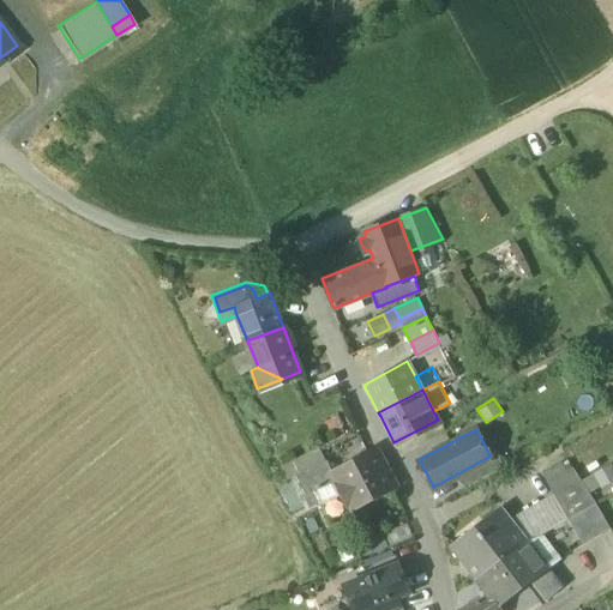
[(326,459),(320,446),(294,459),(300,472),(326,459)]
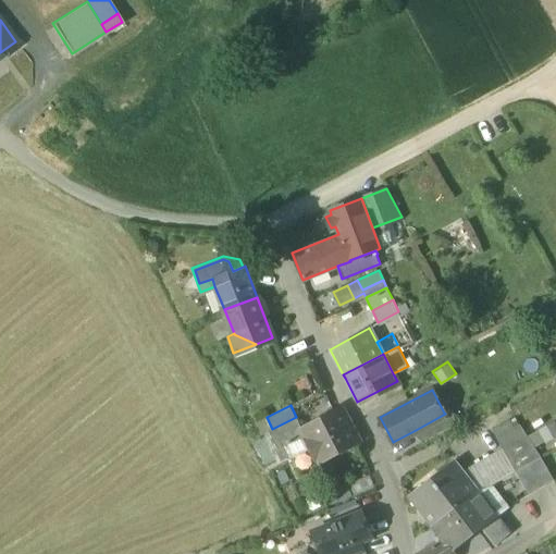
[(310,447),(317,460),(351,443),(361,439),(345,406),(335,410),(332,413),(335,419),(306,432),(304,433),(305,435),(310,447)]
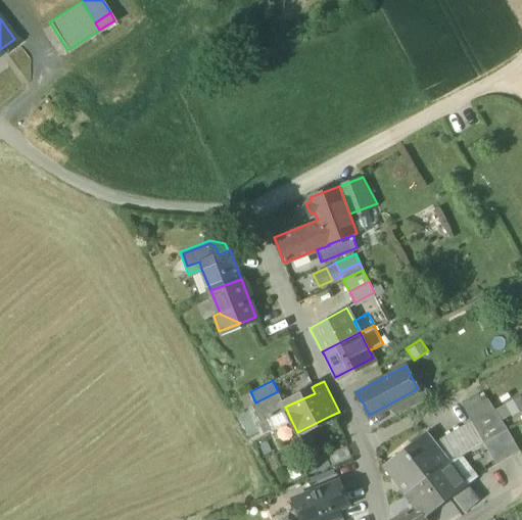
[(390,404),(396,415),(428,397),(422,385),(417,387),(418,388),(390,404)]
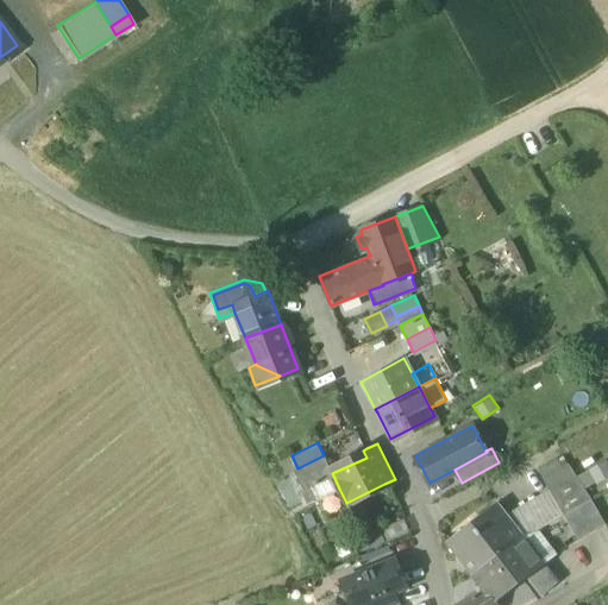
[(367,458),(363,451),(331,465),(334,472),(367,458)]
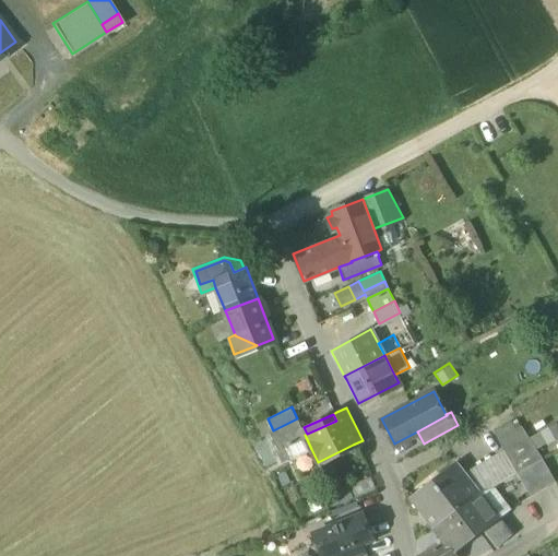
[(494,429),(498,438),(521,425),(517,417),(494,429)]
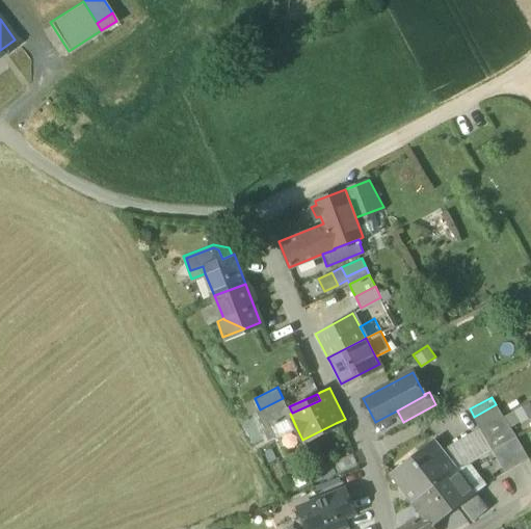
[(257,411),(265,428),(271,425),(291,416),(290,414),(292,413),(289,406),(284,398),(283,398),(260,410),(257,411)]
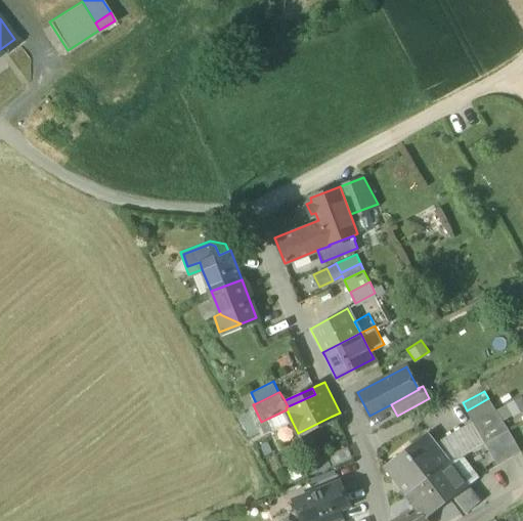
[(522,397),(521,394),(495,408),(503,421),(522,409),(522,397)]
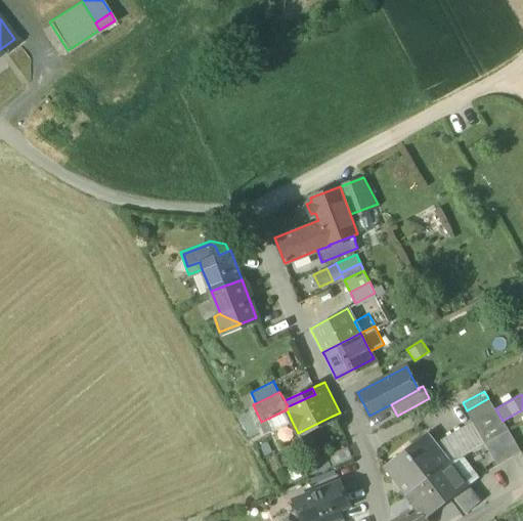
[(467,410),(473,421),(495,408),(488,398),(467,410)]
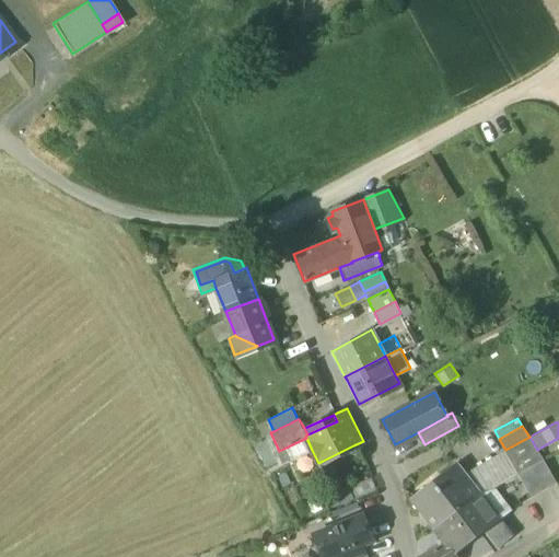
[(505,450),(517,473),(544,459),(537,450),(530,437),(505,450)]
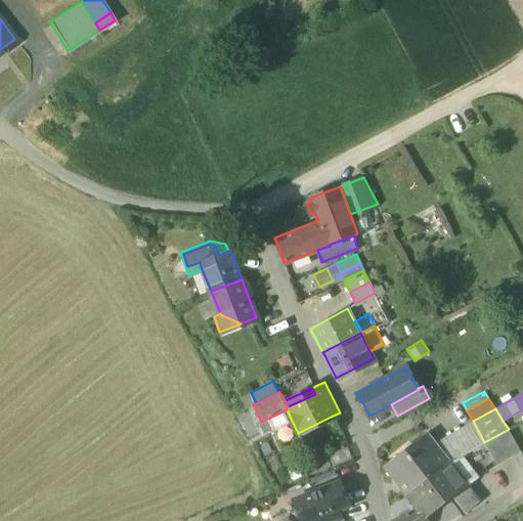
[(287,409),(267,419),(273,430),(292,421),(287,409)]
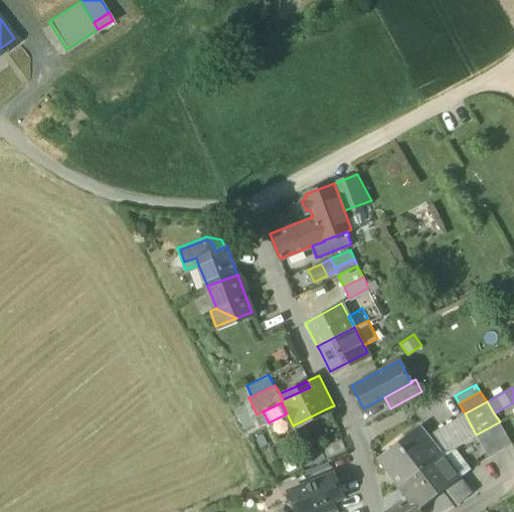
[(465,413),(426,435),(440,452),(452,448),(476,435),(465,413)]
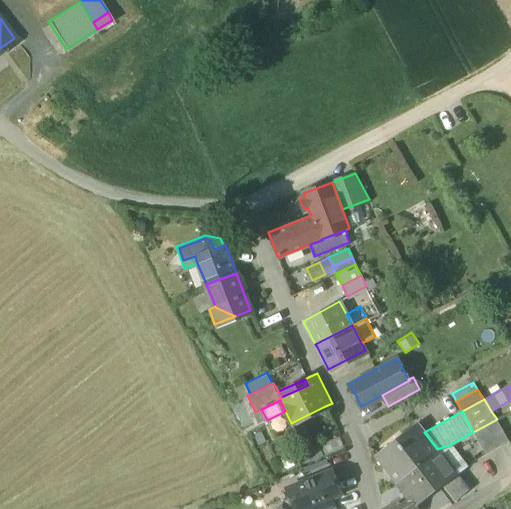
[(473,432),(485,453),(508,440),(497,419),(473,432)]
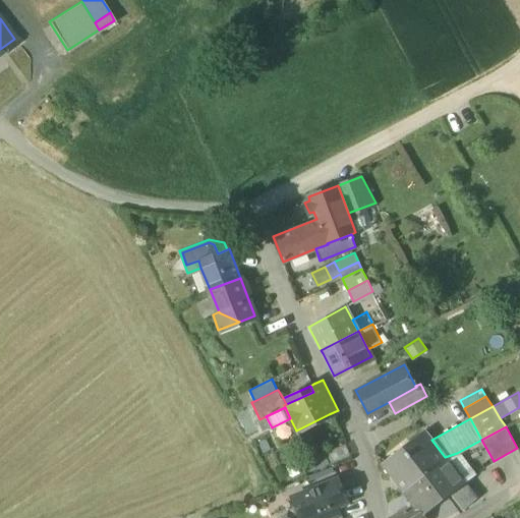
[(404,490),(406,488),(427,471),(445,457),(431,440),(423,429),(402,446),(406,452),(386,467),(403,490),(404,490)]
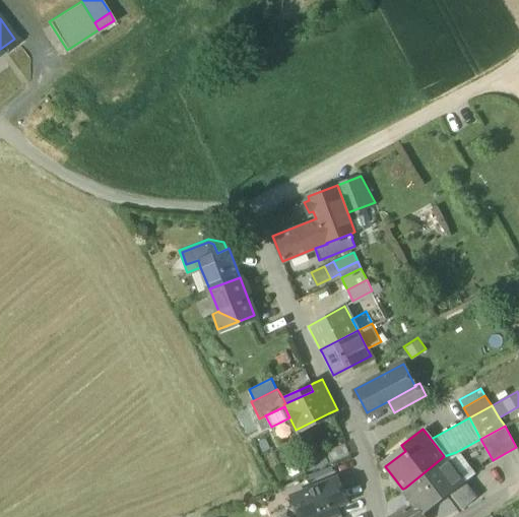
[(347,455),(343,443),(326,450),(330,462),(347,455)]
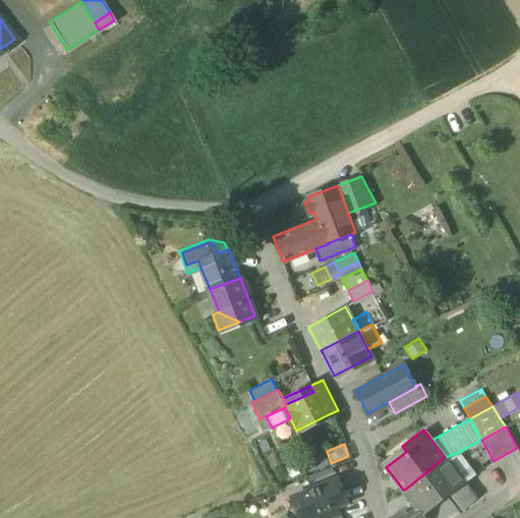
[(382,461),(386,467),(406,452),(402,446),(382,461)]
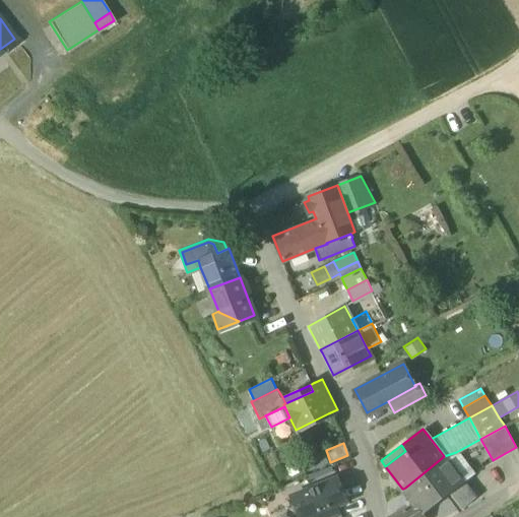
[(324,451),(306,458),(310,469),(329,462),(324,451)]
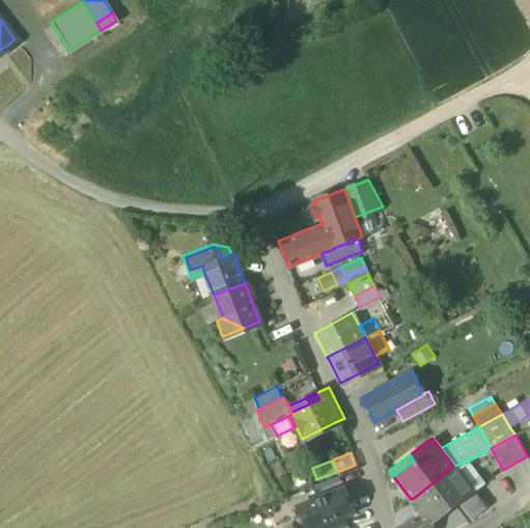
[(453,466),(470,488),(480,480),(466,462),(459,464),(453,466)]
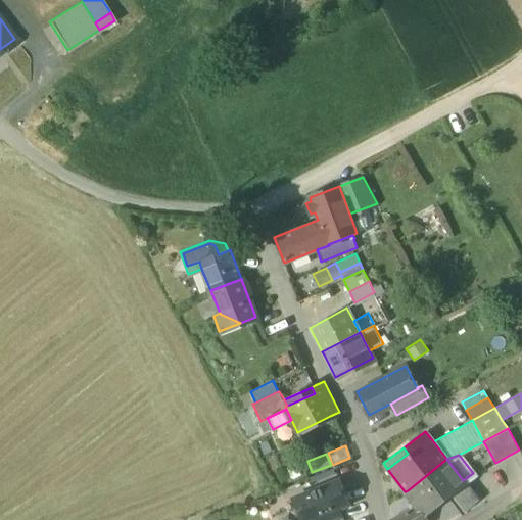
[(446,459),(429,473),(447,497),(453,492),(464,508),(476,499),(463,480),(446,459)]
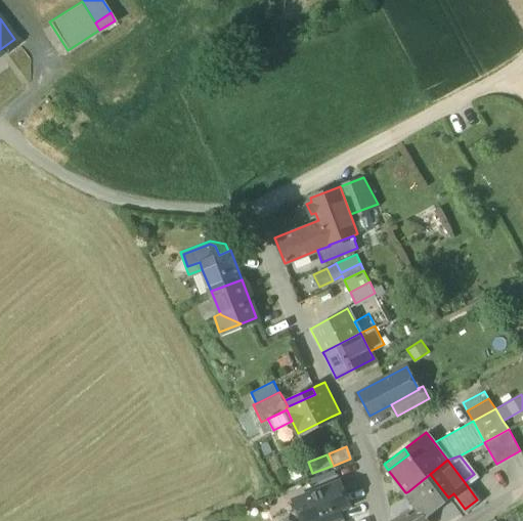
[(440,504),(448,497),(430,474),(408,491),(412,498),(408,502),(412,509),(418,506),(426,516),(441,505),(440,504)]
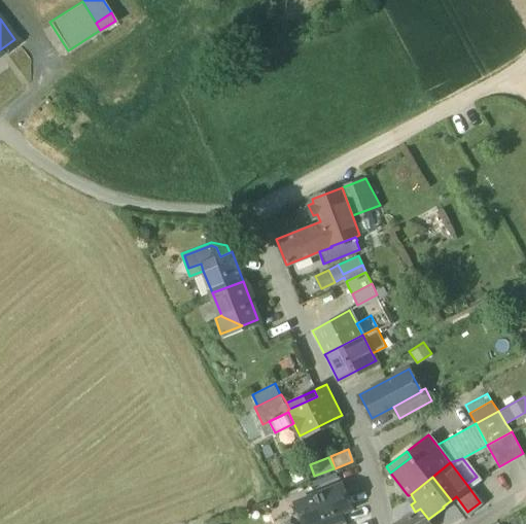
[(296,502),(305,523),(309,523),(340,512),(351,507),(342,484),(296,502)]
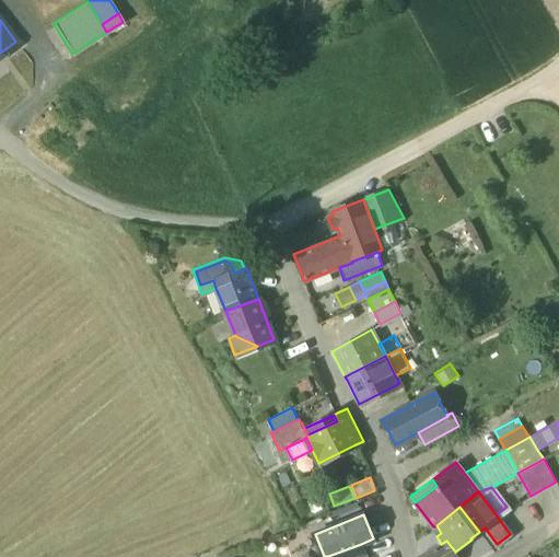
[(458,556),(455,552),(446,541),(441,544),(418,555),(418,556),(458,556)]
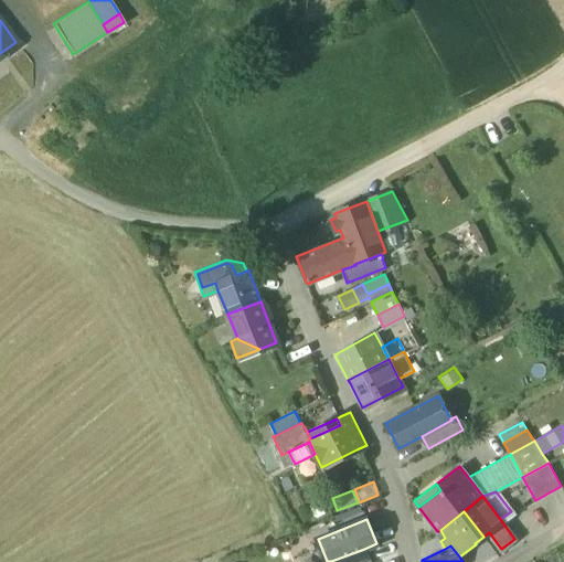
[(369,561),(364,549),(331,561),(369,561)]
